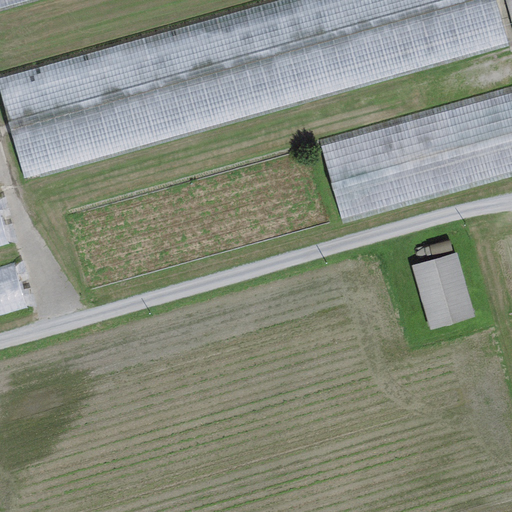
[(495,0),(280,0),(0,78),(0,90),(25,179),(508,44),(495,0)]
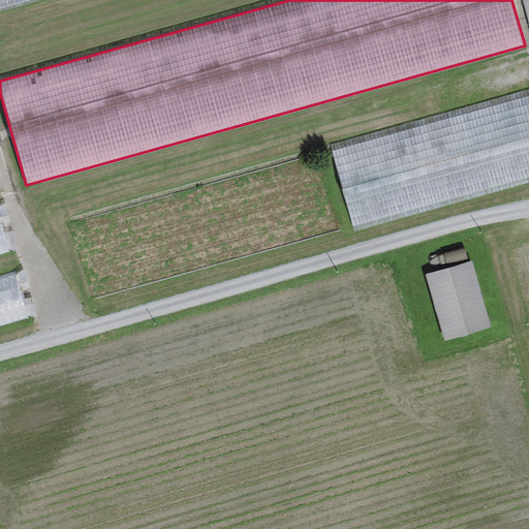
[(528,89),(331,145),(353,226),(528,177),(528,89)]
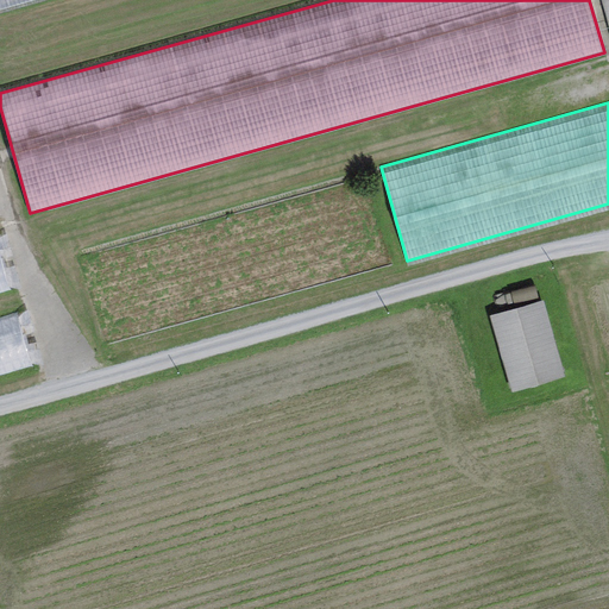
[(0,245),(0,292),(12,288),(0,245)]
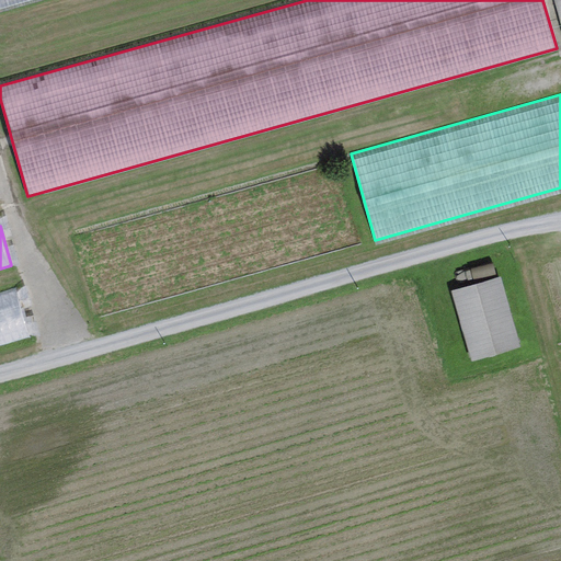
[(474,358),(523,344),(502,273),(453,287),(474,358)]
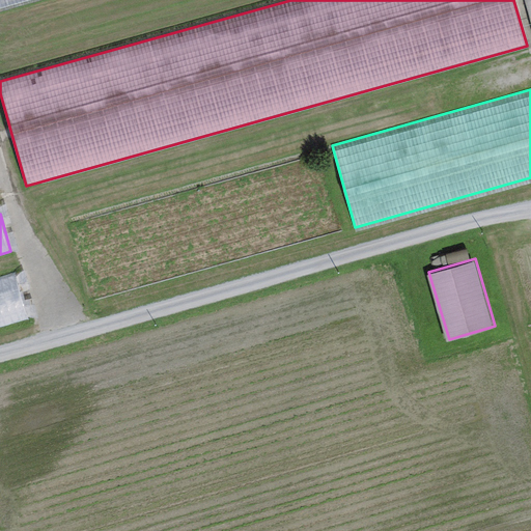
[(16,272),(0,276),(0,326),(29,317),(16,272)]
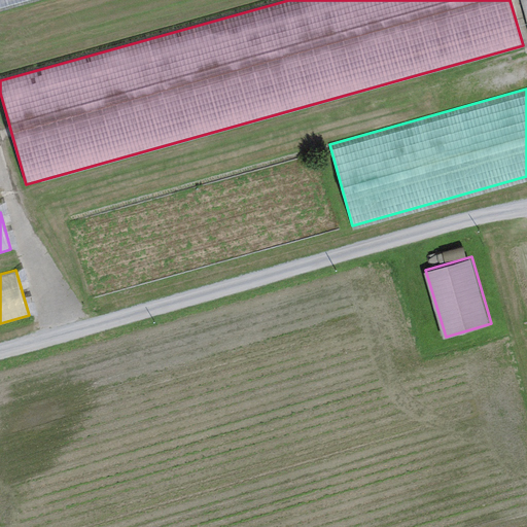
All buildings are outlined.
